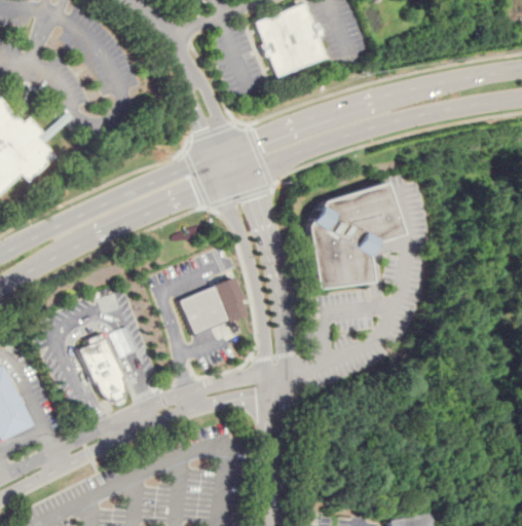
[(301,3),(255,22),(263,42),(259,44),(264,55),(267,54),(276,75),(323,55),(314,36),(318,34),(313,23),(309,24),(301,3)]
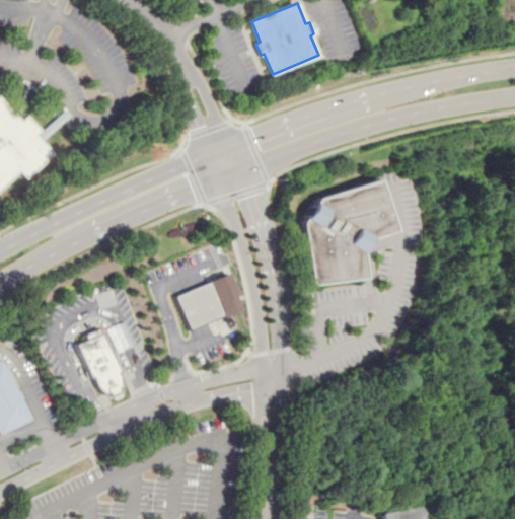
[(0,98),(22,121),(28,117),(42,130),(38,136),(53,152),(28,177),(20,170),(0,191),(0,98)]
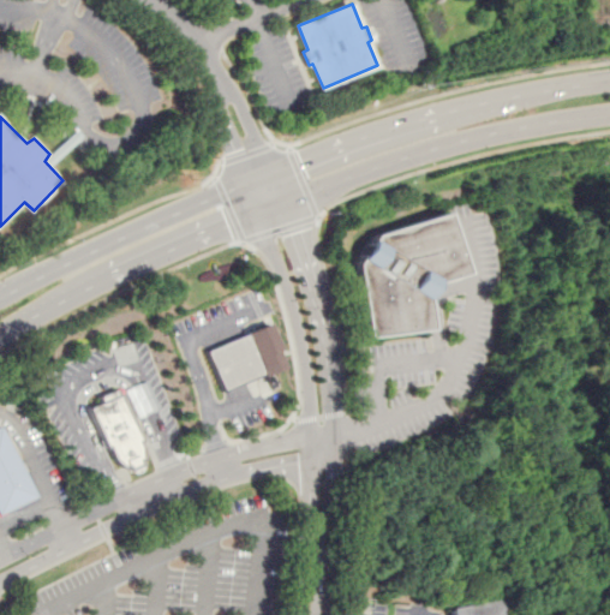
[(465,272),(446,213),(376,236),(358,263),(368,338),(430,329),(425,299),(436,282),(465,272)]
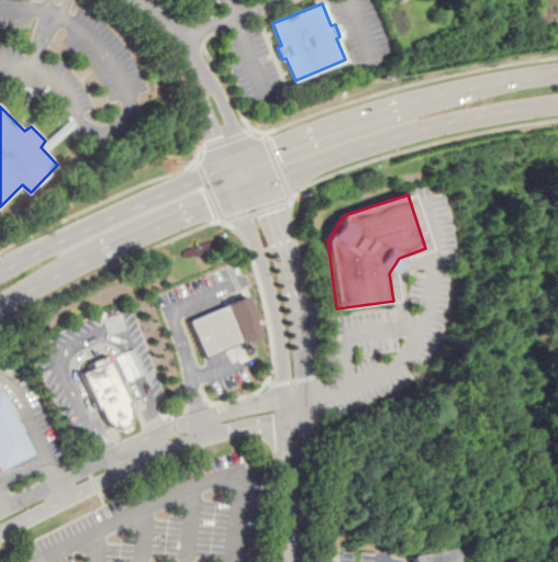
[(230,306),(192,321),(207,358),(246,341),(230,306)]
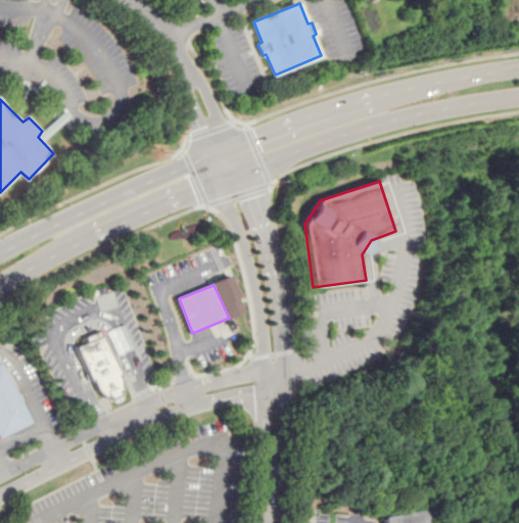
[(106,336),(79,345),(91,380),(94,379),(99,391),(106,399),(110,397),(114,401),(120,400),(122,396),(121,392),(125,391),(124,381),(121,374),(123,373),(106,336)]
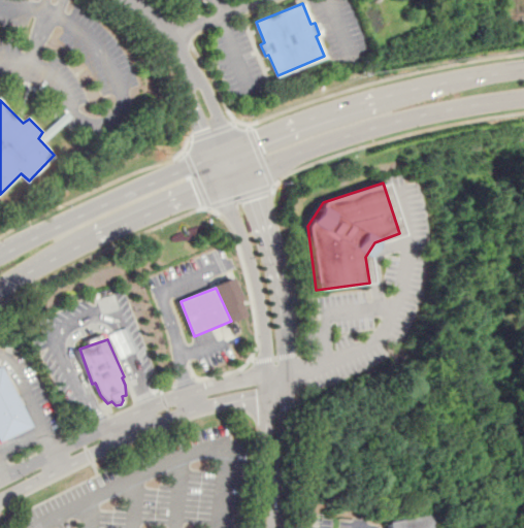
[(0,439),(0,366),(3,365),(35,427),(1,442),(0,439)]
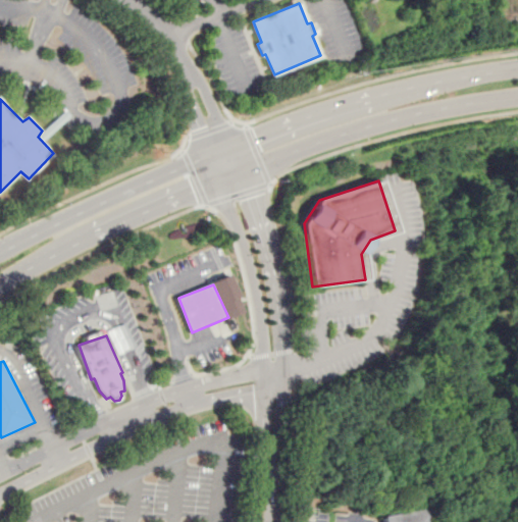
[(425,521),(423,508),(382,516),(383,521),(425,521)]
